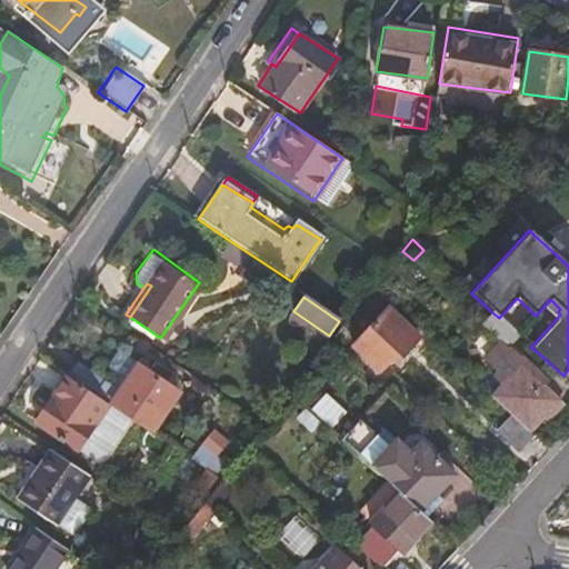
[(386,310),(350,349),(375,372),(389,358),(396,363),(419,339),(386,310)]
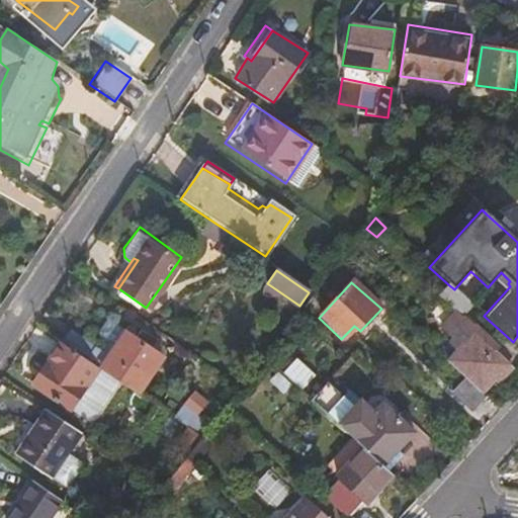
[(450,340),(446,344),(455,353),(446,361),(465,380),(480,393),(491,379),(504,365),(492,354),(486,348),(491,343),(463,317),(473,307),(454,289),(453,288),(449,285),(437,297),(454,314),(439,329),(450,340)]
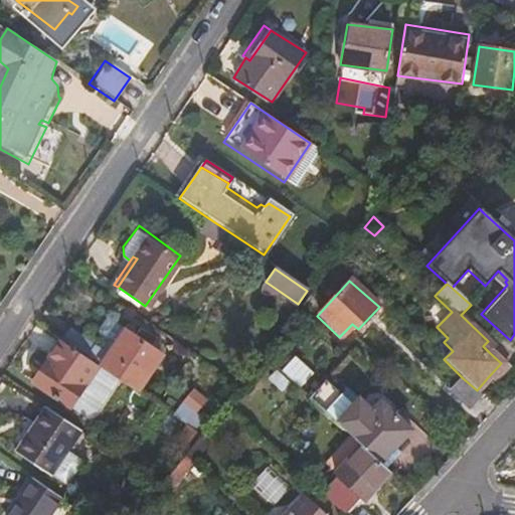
[(65,344),(89,360),(97,348),(73,332),(65,344)]
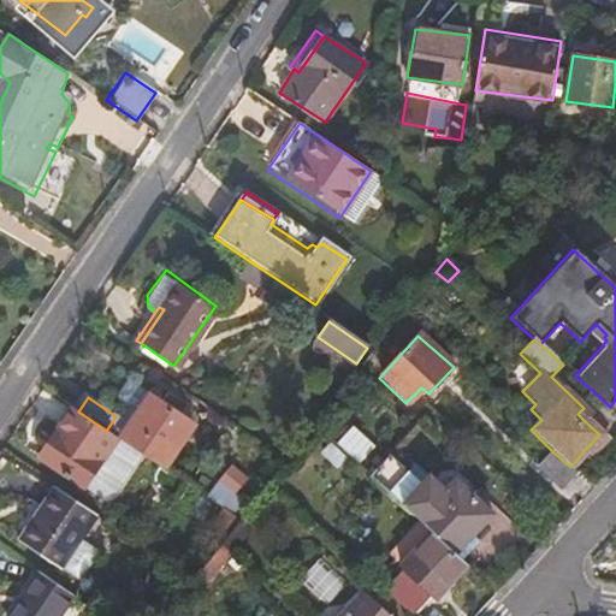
[(106,431),(149,460),(159,467),(190,422),(179,414),(183,408),(170,398),(164,404),(152,397),(141,406),(142,412),(130,427),(116,416),(106,431)]
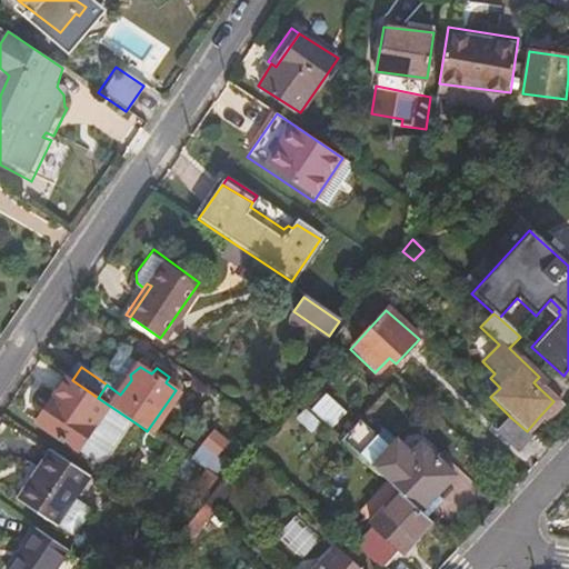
[(533,382),(540,389),(546,383),(539,377),(533,382)]
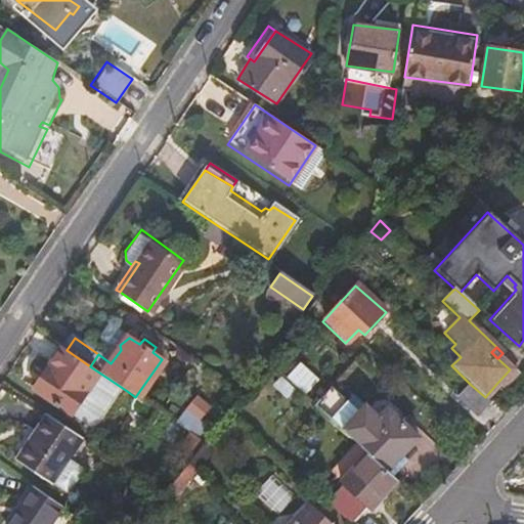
[(36,390),(98,432),(127,391),(90,366),(67,350),(63,349),(36,390)]
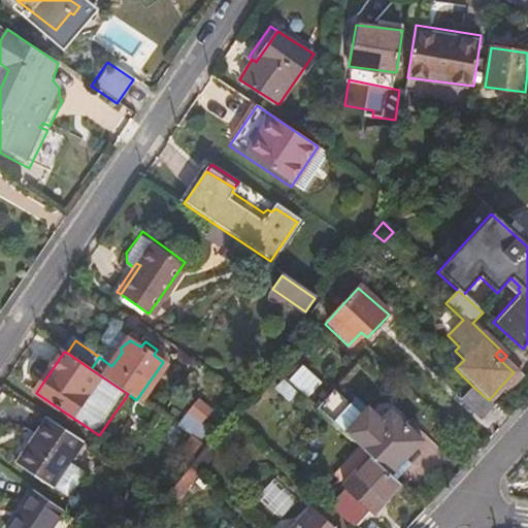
[(309,394),(322,381),(303,364),(291,377),(309,394)]
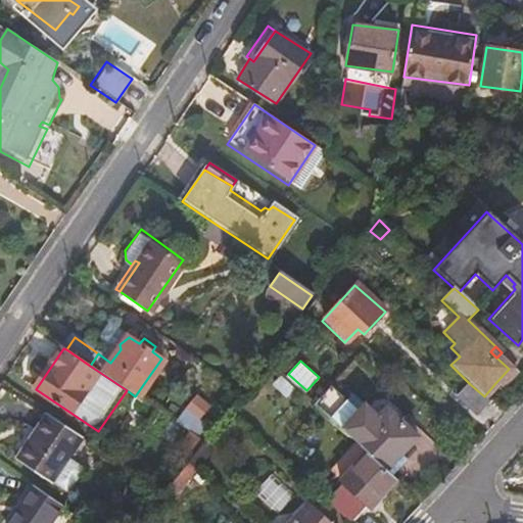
[(509,369),(495,383),(501,387),(514,374),(509,369)]
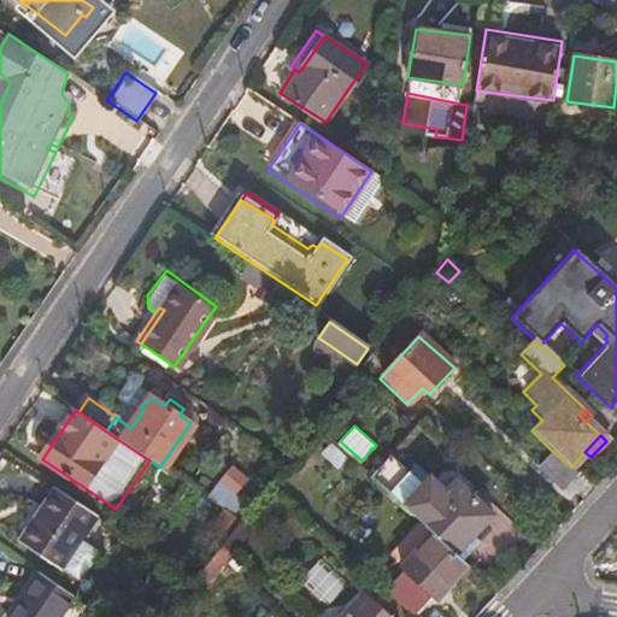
[(554,453),(538,471),(562,493),(579,474),(571,468),(554,453)]
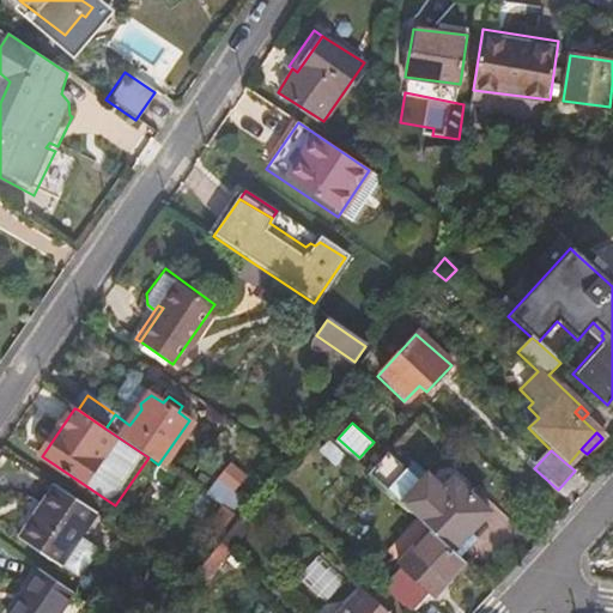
[(356,467),(429,533),(451,553),(465,539),(487,516),(450,481),(434,499),(383,455),(376,462),(368,454),(356,467)]
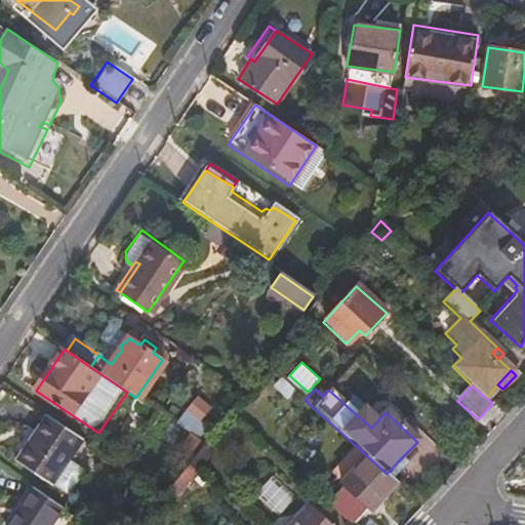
[(169,421),(183,430),(184,427),(198,437),(215,412),(201,403),(190,417),(177,410),(169,421)]
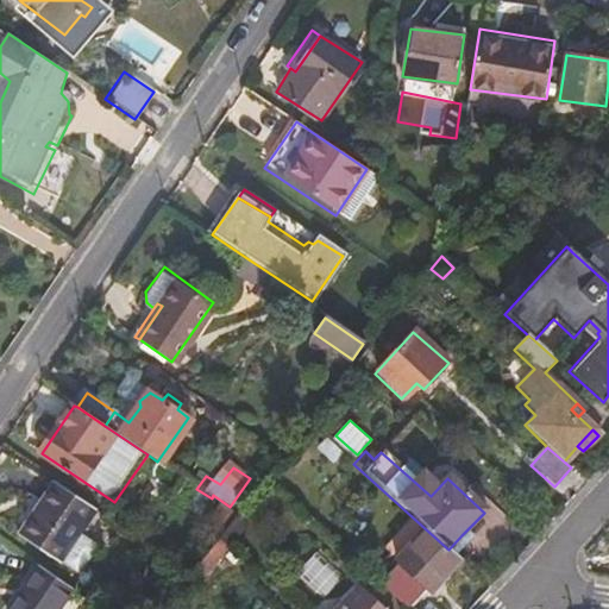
[(23,538),(82,579),(101,551),(83,537),(100,514),(58,484),(23,538)]
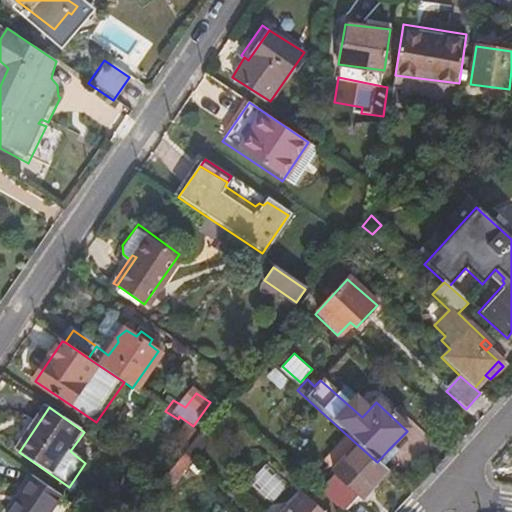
[(335,477),(321,492),(342,511),(343,511),(358,497),(361,500),(387,472),(377,462),(358,445),(332,473),(335,477)]
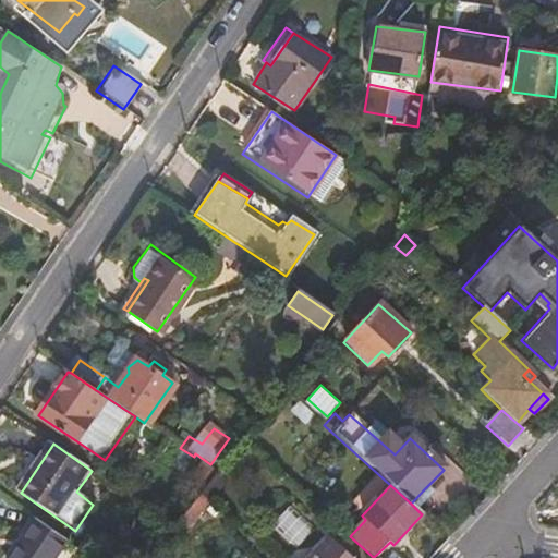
[(199,495),(173,528),(184,536),(210,505),(199,495)]
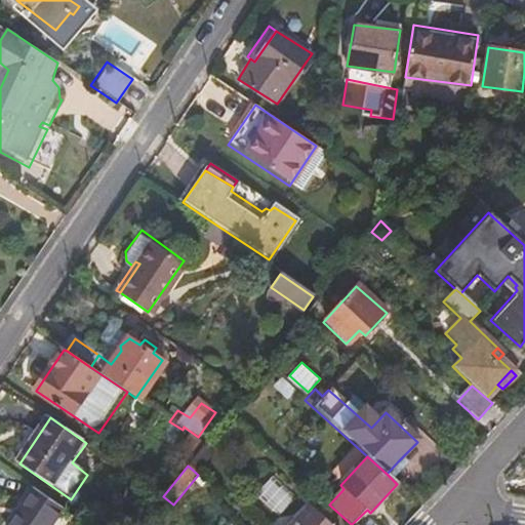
[(259,491),(281,513),(296,497),(274,476),(259,491)]
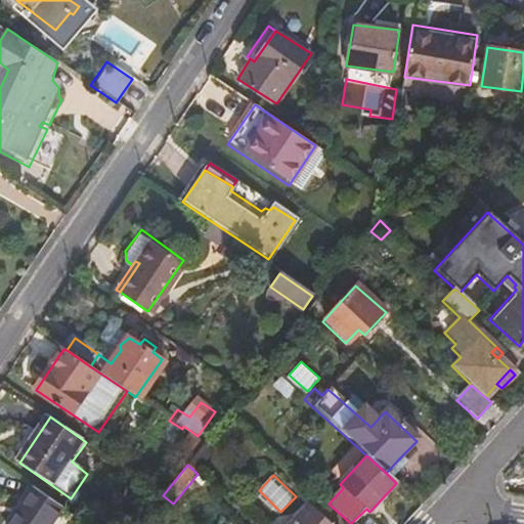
[(10,523),(50,523),(62,508),(35,489),(10,523)]
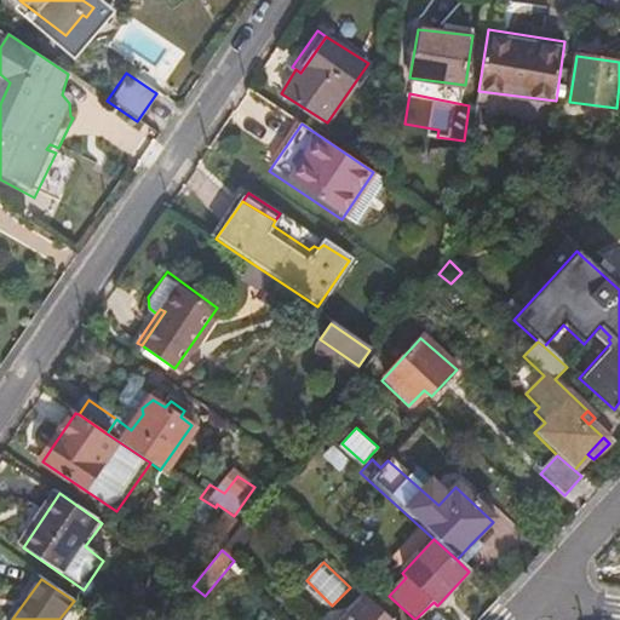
[(390,619),(365,596),(342,619),(390,619)]
